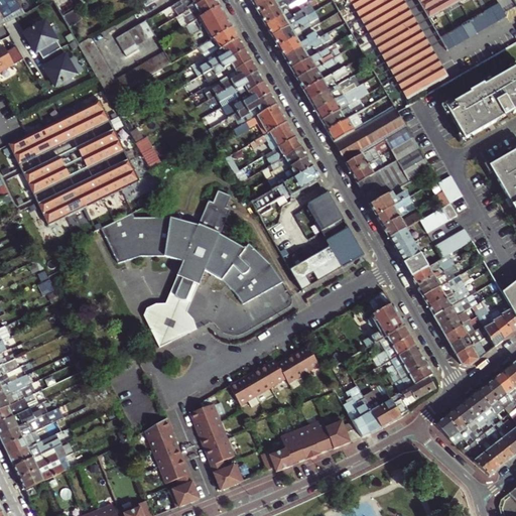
[(24,14),(15,0),(0,0),(0,15),(5,23),(24,14)]
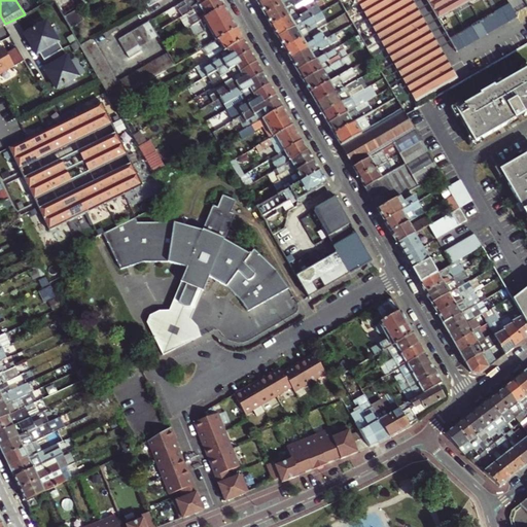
[(178,34),(188,28),(224,8),(219,0),(211,0),(186,14),(188,19),(174,27),(178,34)]
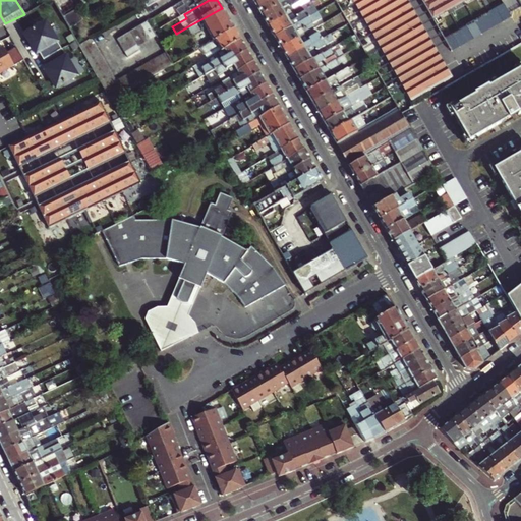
[(179,17),(184,14),(209,0),(184,0),(182,2),(173,7),(176,10),(179,17)]
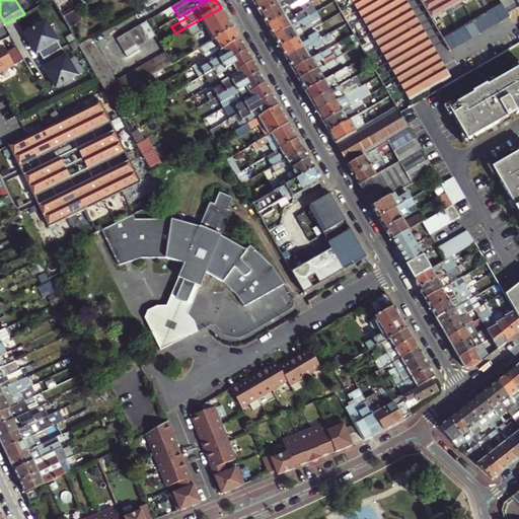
[(261,0),(253,4),(260,15),(286,0),(261,0)]
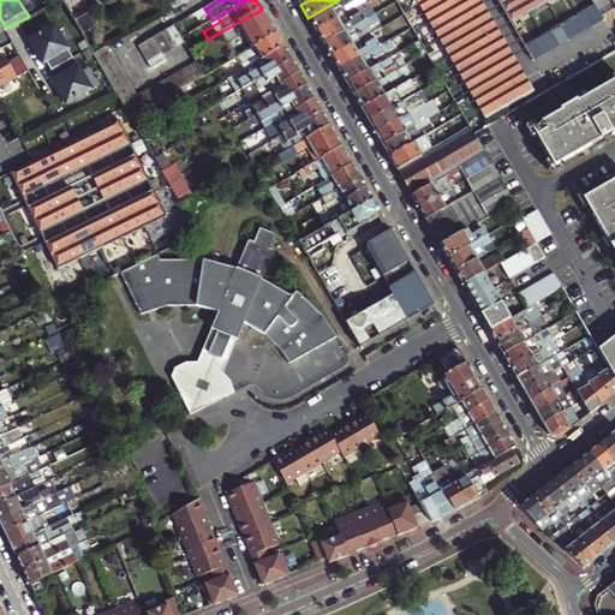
[(339,0),(308,18),(316,31),(347,13),(368,1),(365,0),(339,0)]
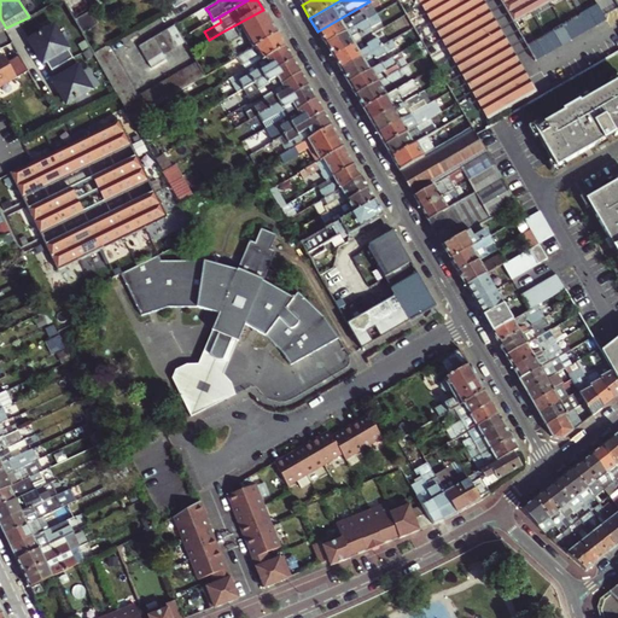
[(418,0),(487,118),(536,91),(483,0),(500,0),(501,1),(499,3),(502,7),(505,6),(513,22),(553,0),(418,0)]
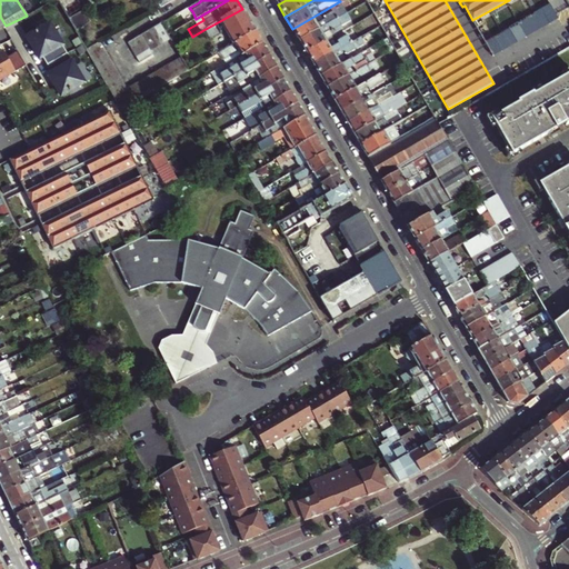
[(292,29),(299,41),(347,13),(342,7),(323,17),(321,12),(292,29)]
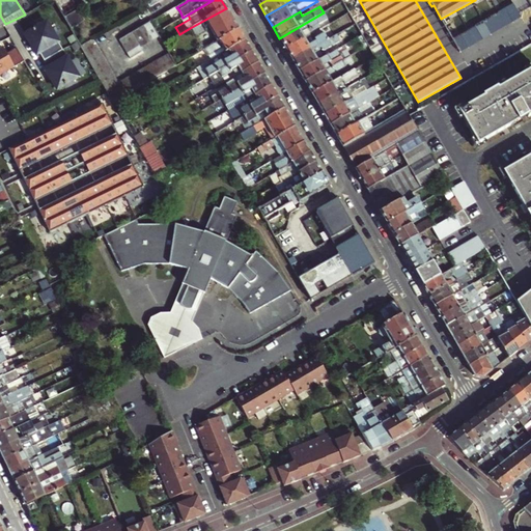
[(217,43),(239,30),(226,8),(190,28),(195,37),(210,29),(217,43)]
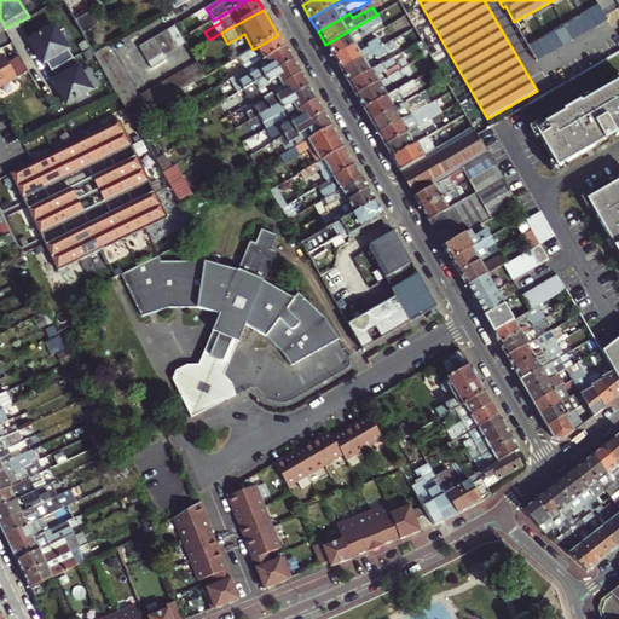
[(93,11),(75,22),(84,34),(100,24),(93,11)]
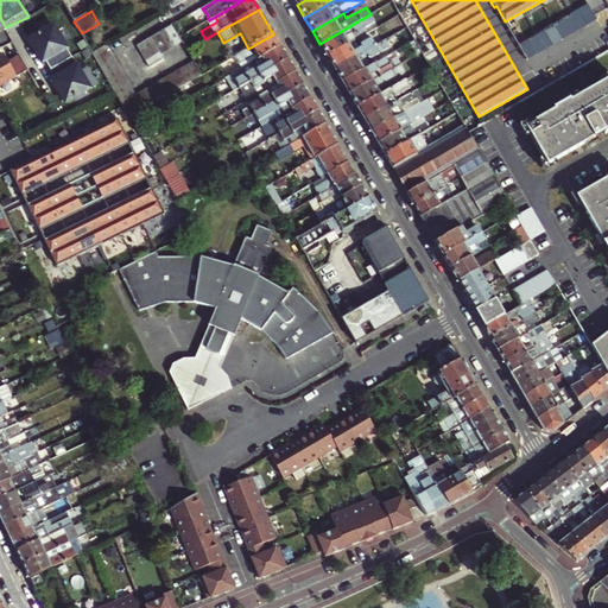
[(327,57),(358,39),(355,33),(374,21),(371,14),(320,44),(327,57)]
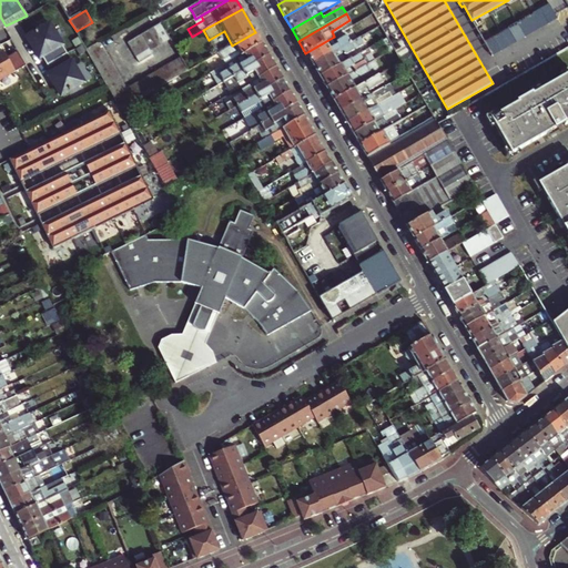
[(537,13),(487,38),(494,52),(545,28),(537,13)]
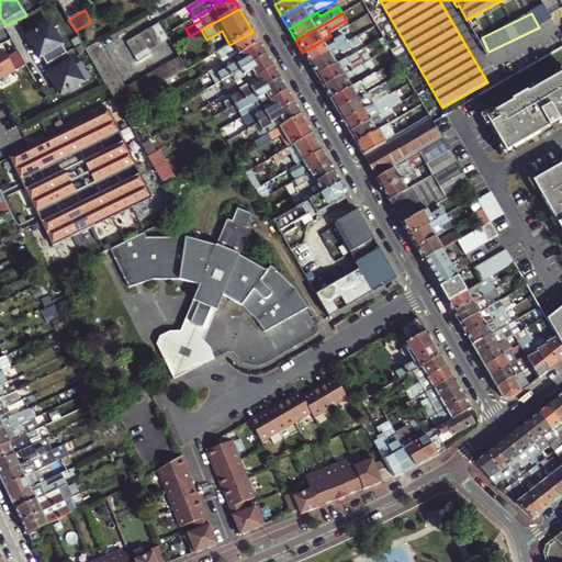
[(183,24),(186,29),(201,20),(199,15),(193,19),(183,24)]
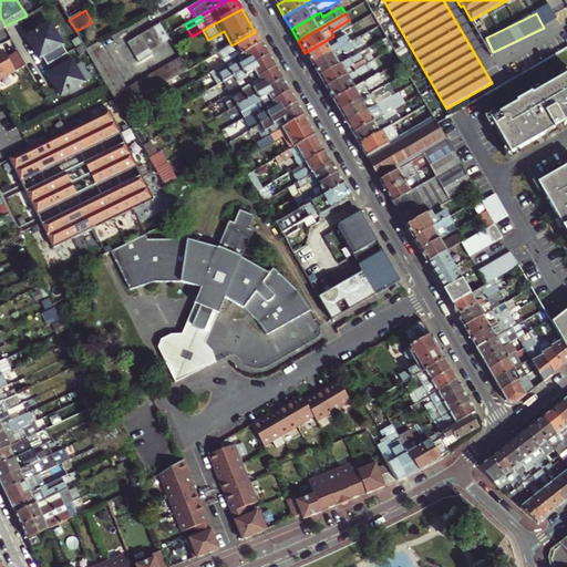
[(50,23),(28,37),(40,59),(43,57),(48,64),(68,53),(62,45),(50,23)]
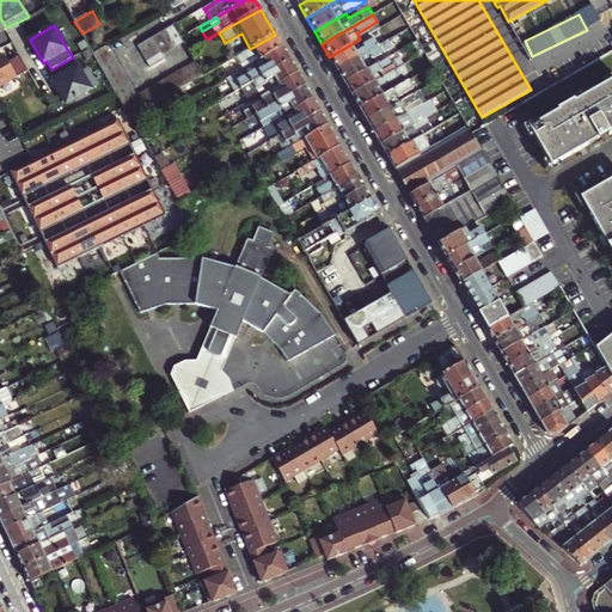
[(176,47),(183,43),(181,37),(173,26),(166,30),(176,47)]
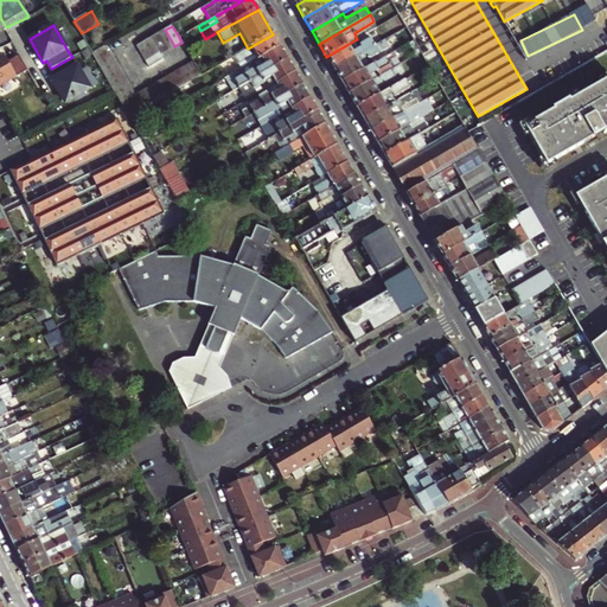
[(326,57),(334,69),(384,40),(381,32),(379,33),(376,27),(357,39),(326,57)]
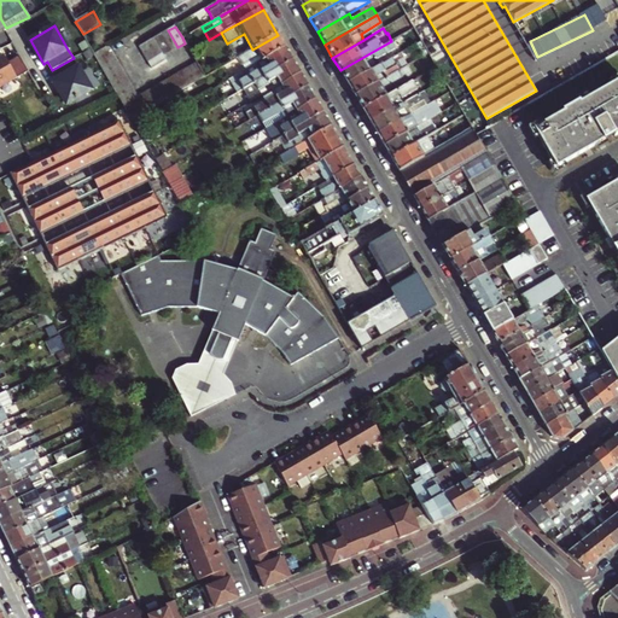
[(170,52),(178,47),(168,30),(161,35),(170,52)]
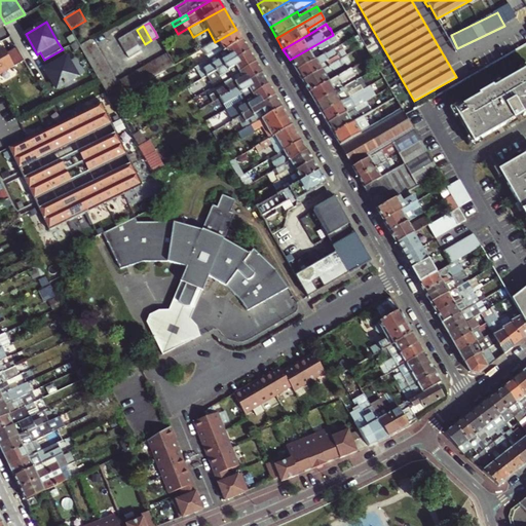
[(139,47),(145,44),(137,30),(130,33),(135,39),(138,45),(139,47)]
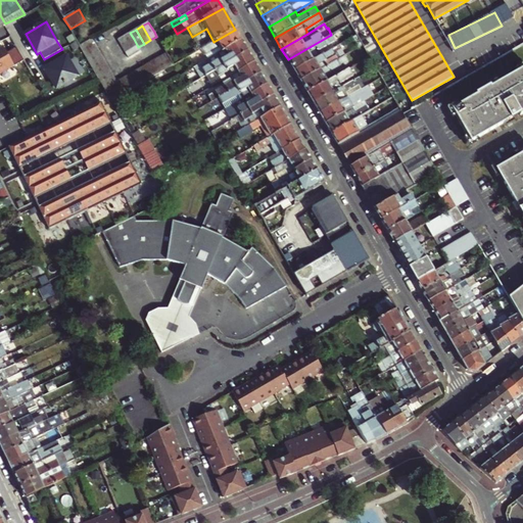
[(228,48),(241,41),(235,30),(214,42),(200,49),(203,55),(210,51),(211,52),(226,44),(228,48)]
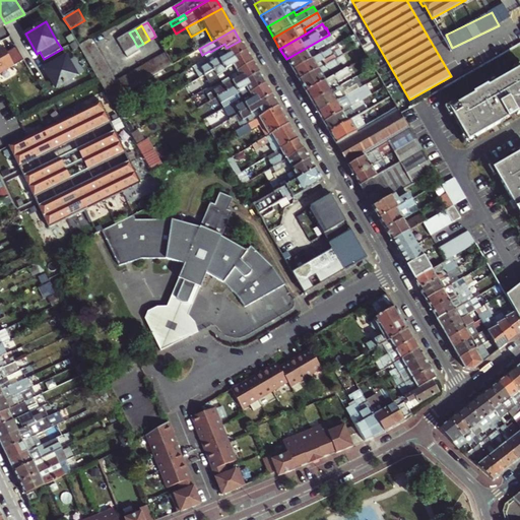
[(117,40),(121,46),(133,39),(129,33),(117,40)]
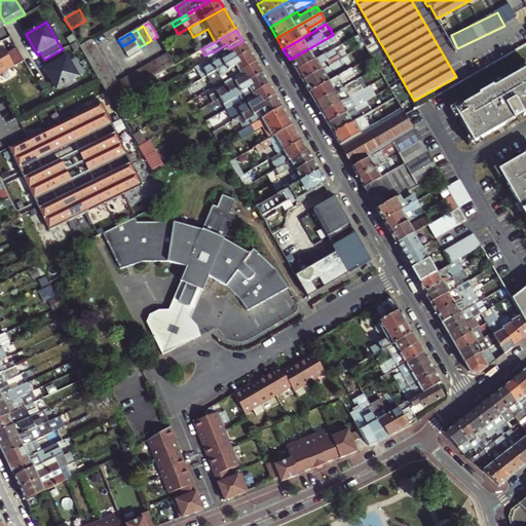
[(290,60),(296,71),(323,55),(320,51),(330,45),(337,41),(333,35),(290,60)]
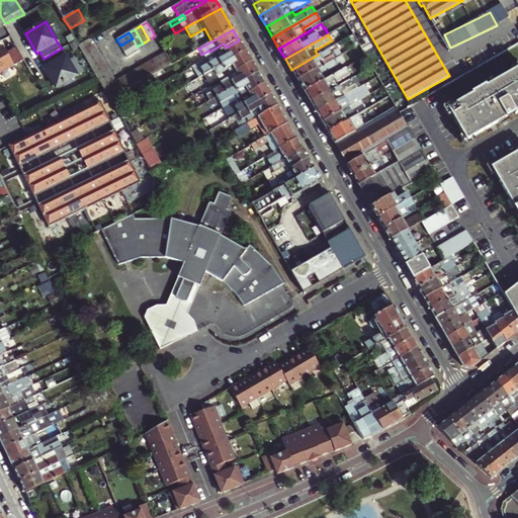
[(79,45),(83,52),(94,45),(90,38),(79,45)]
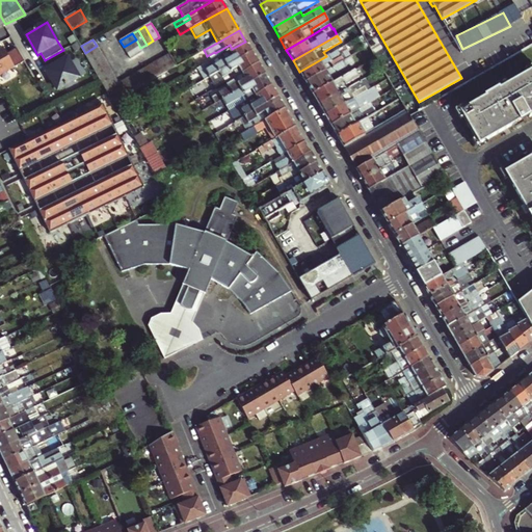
[(124,47),(127,53),(139,46),(136,40),(124,47)]
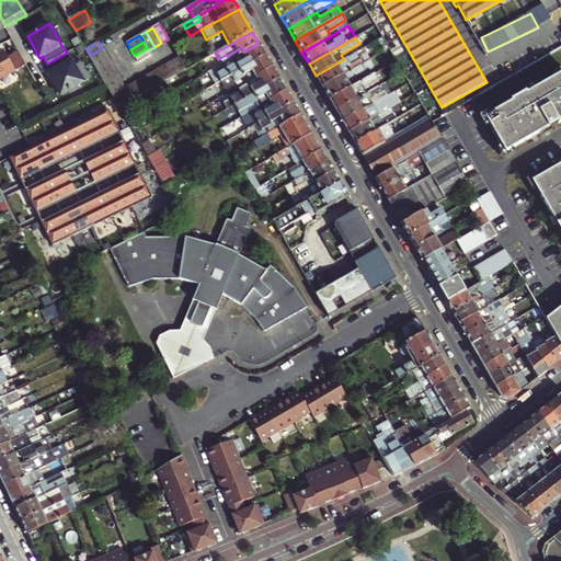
[(214,86),(266,55),(259,44),(244,52),(238,56),(241,60),(224,71),(225,72),(206,83),(205,86),(207,90),(214,86)]
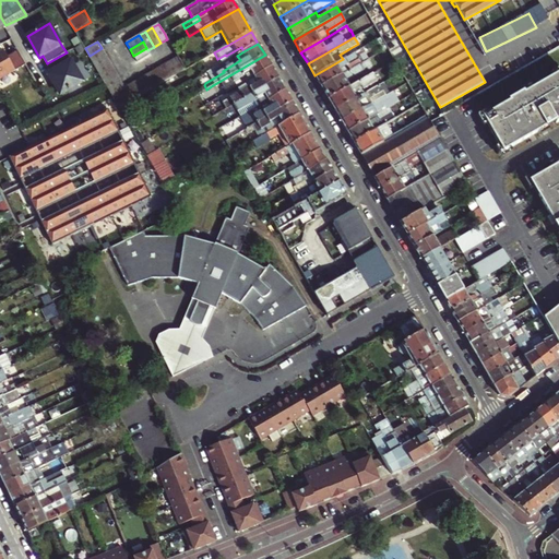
[(226,56),(228,61),(237,56),(244,51),(241,47),(226,56)]
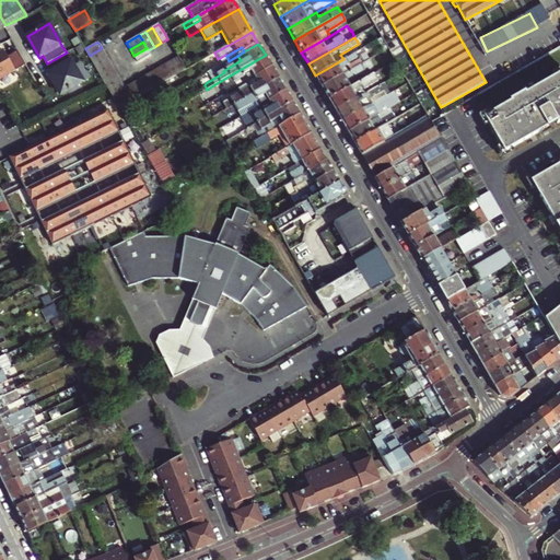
[(93,62),(105,55),(102,48),(90,56),(93,62)]
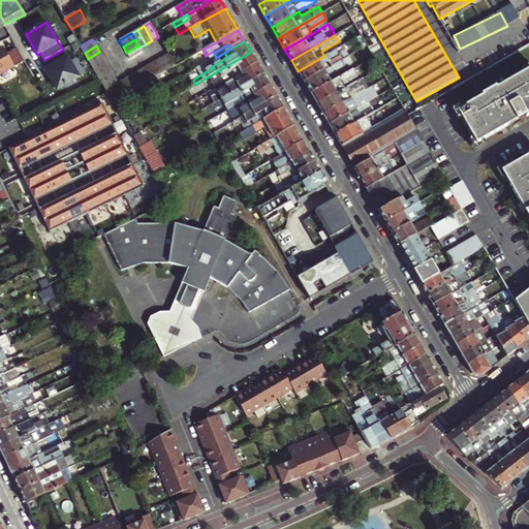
[(130,59),(142,52),(139,48),(138,45),(126,53),(130,59)]
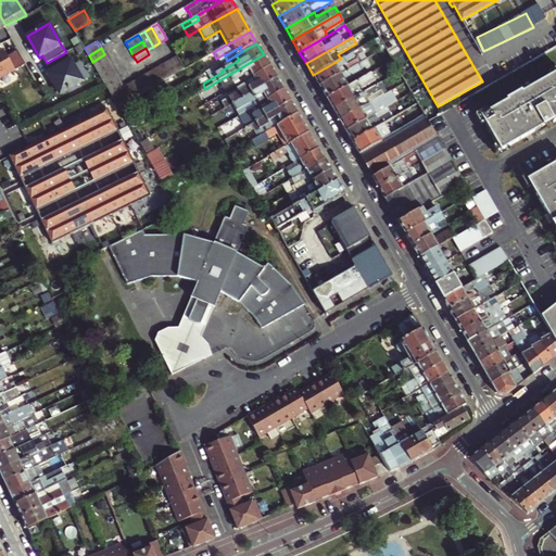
[(338,54),(341,59),(352,52),(349,48),(338,54)]
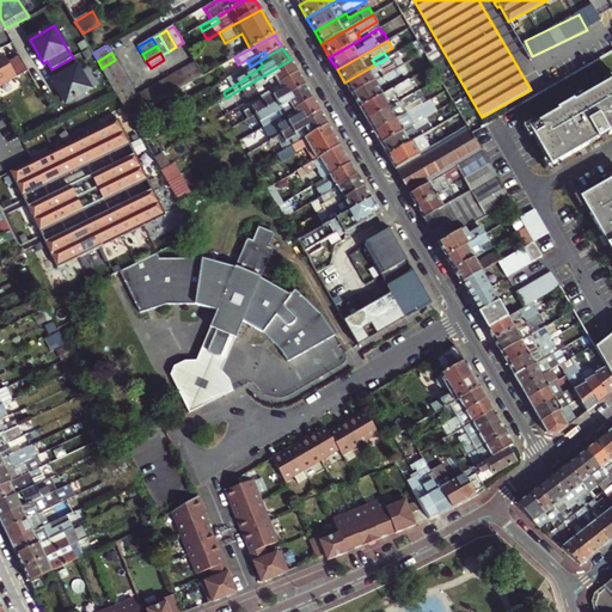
[(392,65),(399,60),(396,53),(389,57),(392,65)]
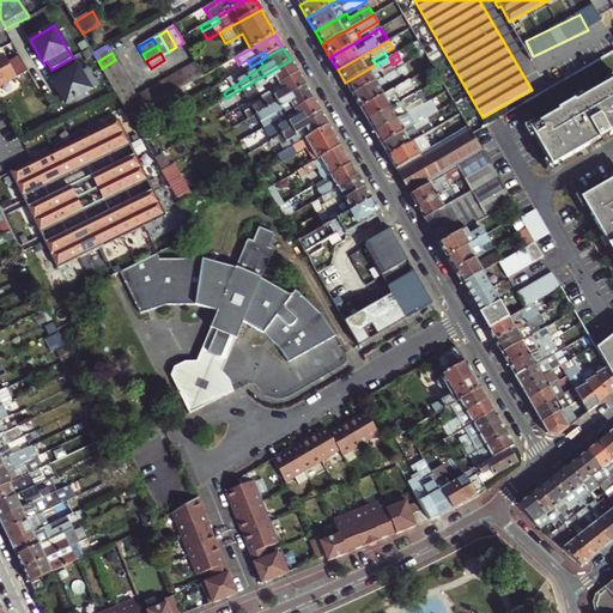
[(0,86),(17,77),(4,54),(0,56),(0,86)]
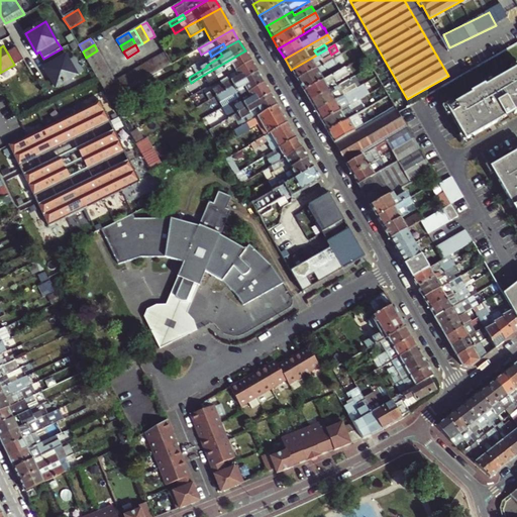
[(66,56),(62,48),(43,59),(47,66),(44,68),(56,88),(77,76),(66,56)]
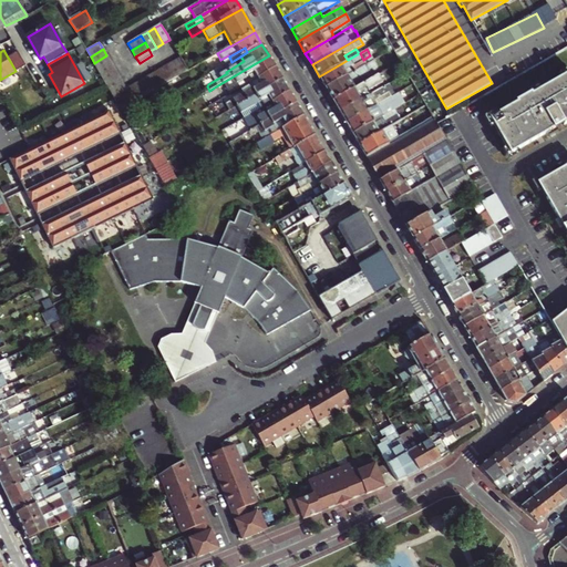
[(319,76),(326,89),(367,65),(363,60),(360,53),(359,53),(348,60),(319,76)]
